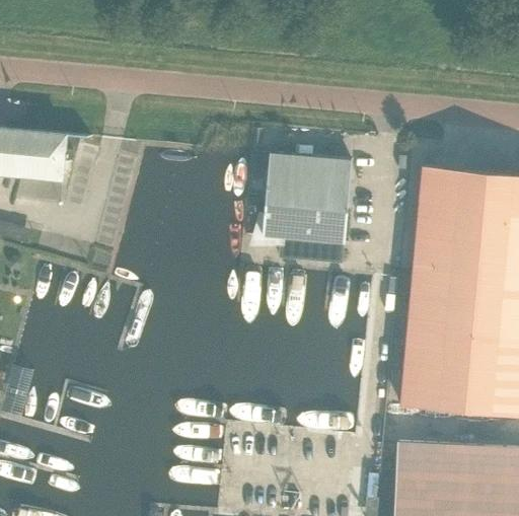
[(0,174),(62,181),(64,160),(68,160),(72,159),(74,157),(74,154),(72,151),(69,149),(65,149),(66,137),(92,140),(92,138),(0,129),(0,174)]
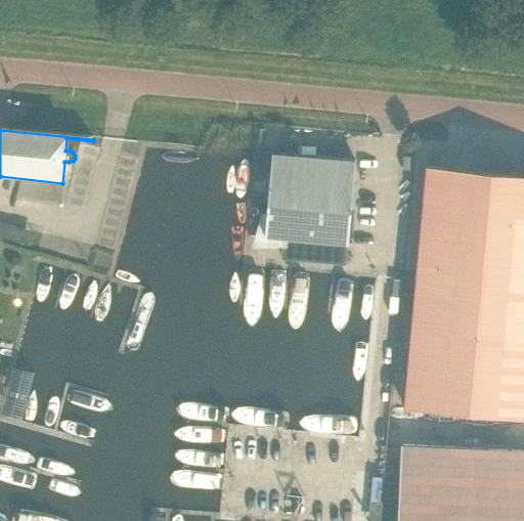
[(267,161),(269,143),(256,142),(255,160),(267,161)]
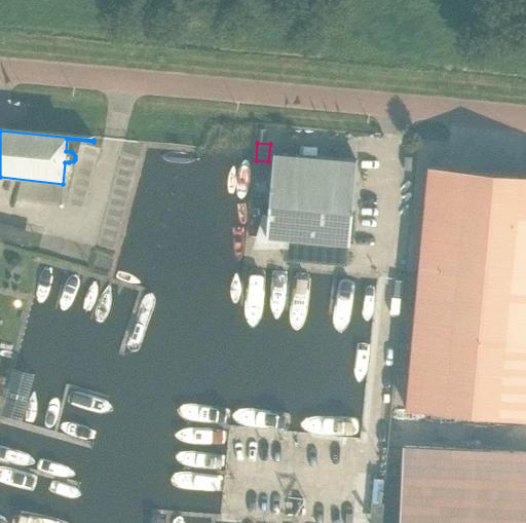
[(348,248),(357,164),(273,156),(265,239),(348,248)]
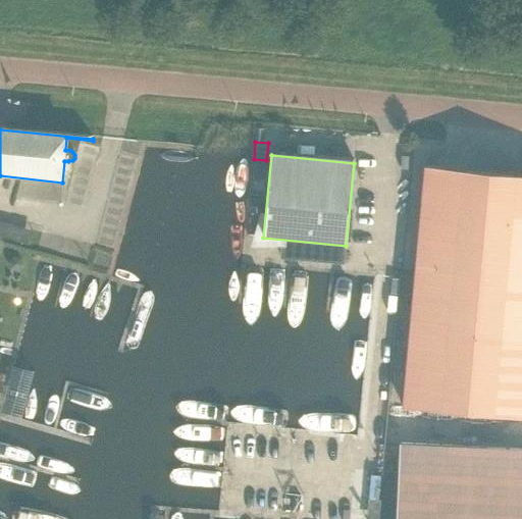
[(521,418),(521,176),(424,167),(402,408),(521,418)]
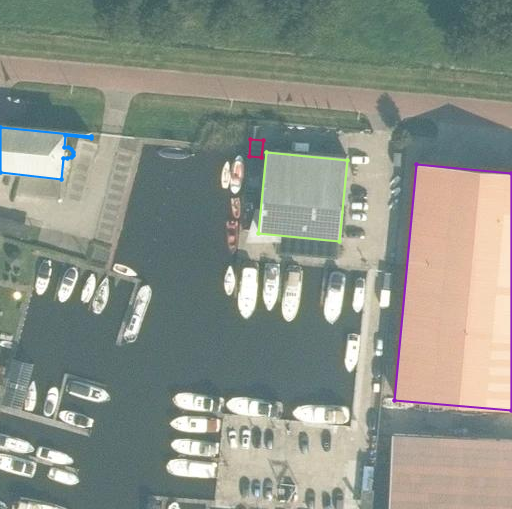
[(390,467),(388,508),(511,508),(511,442),(391,438),(390,467)]
